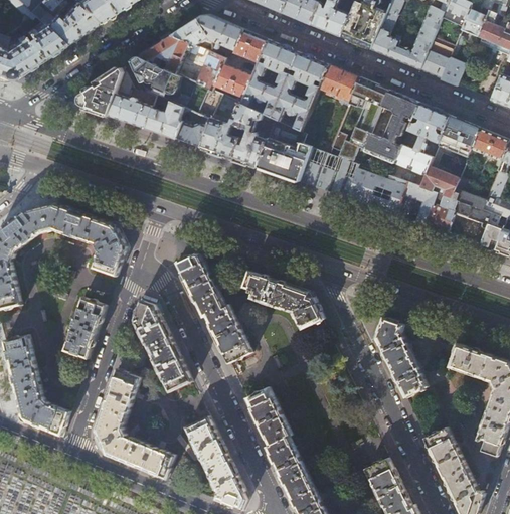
[(26,13),(12,0),(3,0),(19,14),(20,13),(28,20),(26,22),(27,23),(29,21),(29,20),(31,18),(26,13)]
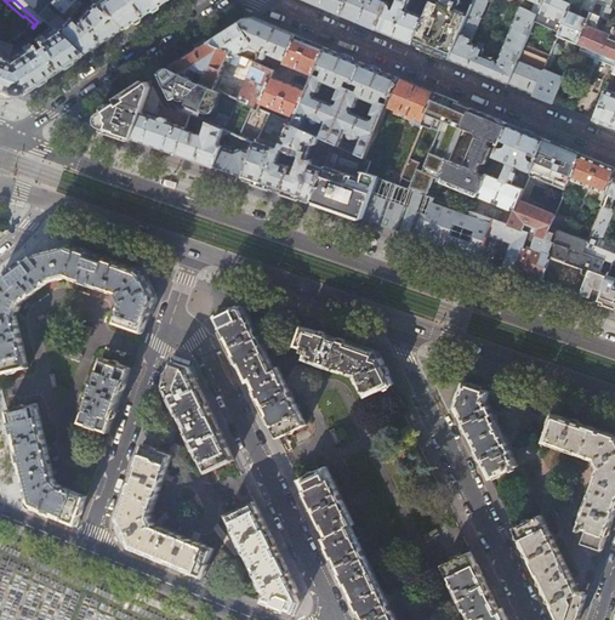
[(15,0),(32,16),(41,7),(45,4),(47,0),(15,0)]
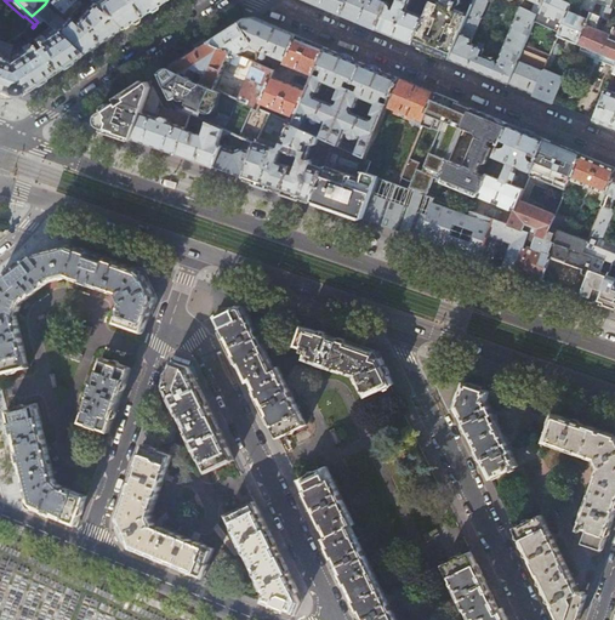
[(56,15),(69,0),(47,0),(45,4),(56,15)]
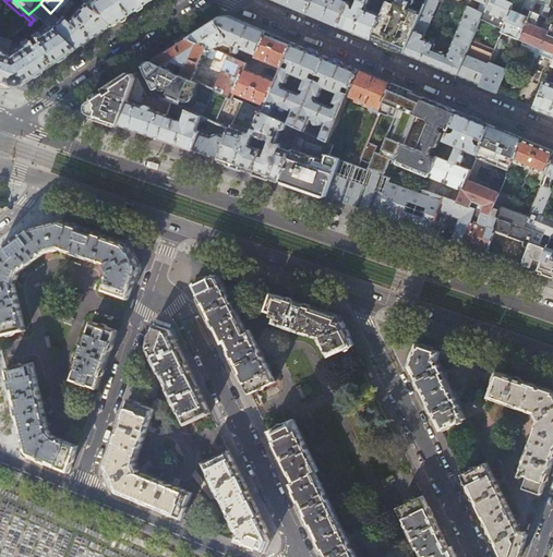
[(73,0),(79,4),(101,26),(115,17),(142,0),(73,0)]
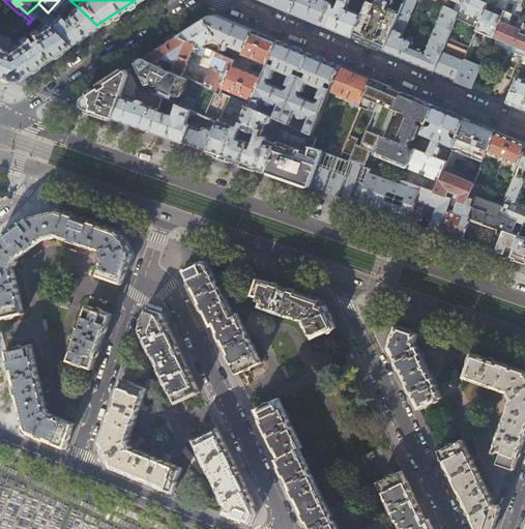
[(254,0),(259,2),(282,11),(288,13),(292,0),(254,0)]
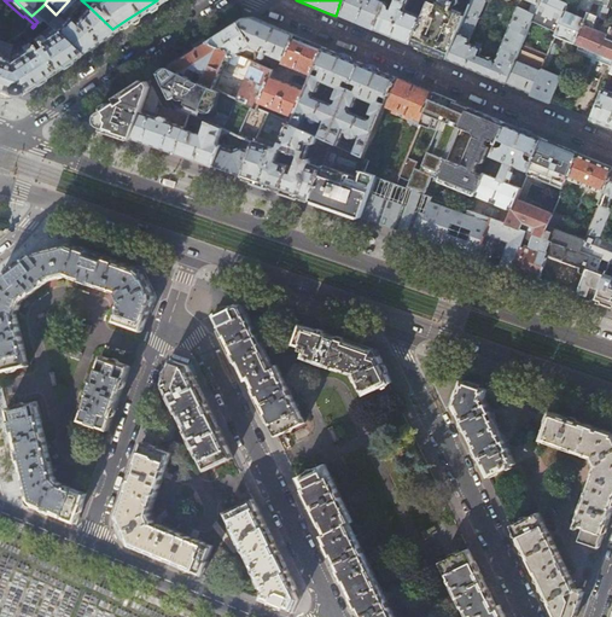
[(341,0),(336,16),(369,30),(380,5),(369,0),(368,0),(341,0)]
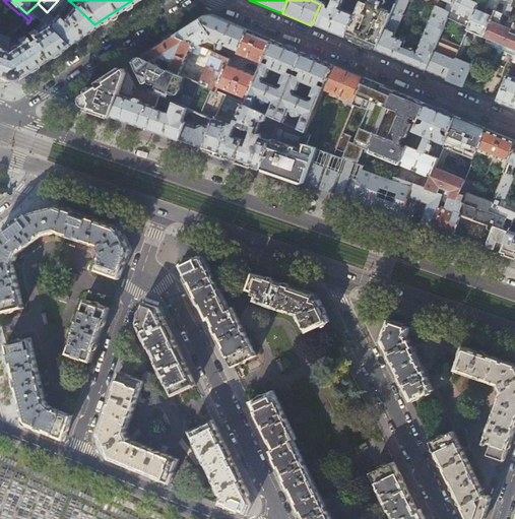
[(328,0),(329,0),(325,10),(323,9),(323,7),(322,5),(320,4),(311,25),(325,31),(342,39),(352,11),(344,7),(342,9),(340,11),(336,9),(339,0),(328,0)]
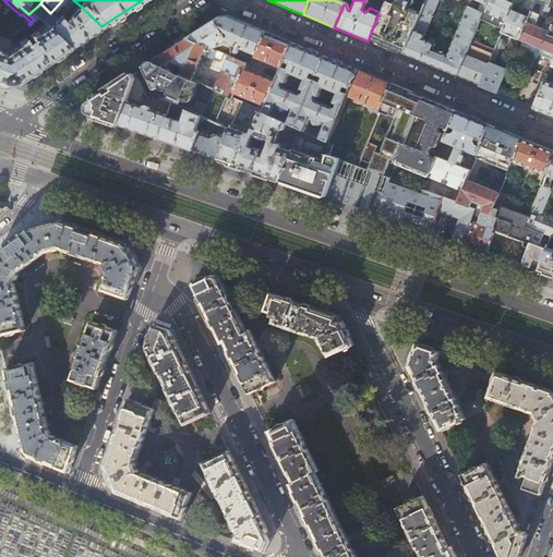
[(379,12),(368,41),(383,48),(399,55),(416,15),(406,12),(409,3),(409,1),(409,0),(408,0),(396,0),(394,7),(383,2),(379,12)]
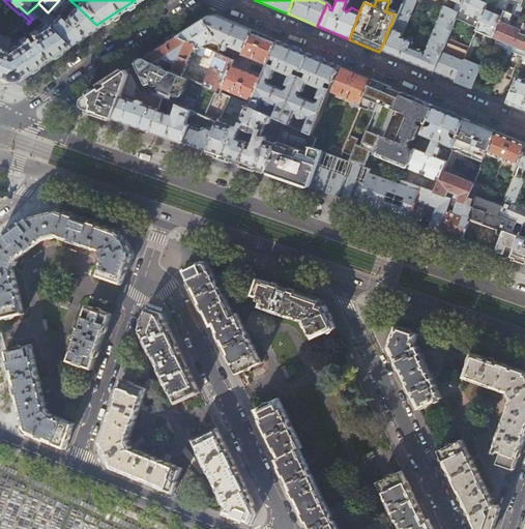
[(401,0),(395,15),(379,52),(403,62),(430,72),(443,39),(451,19),(459,0),(401,0)]
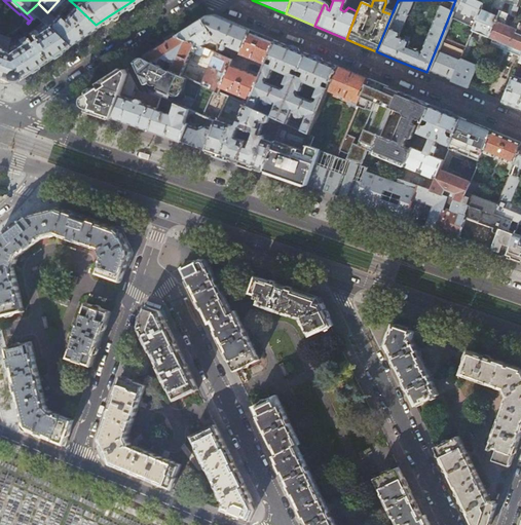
[(455,0),(448,19),(469,29),(477,10),(479,5),(479,4),(469,0),(455,0)]
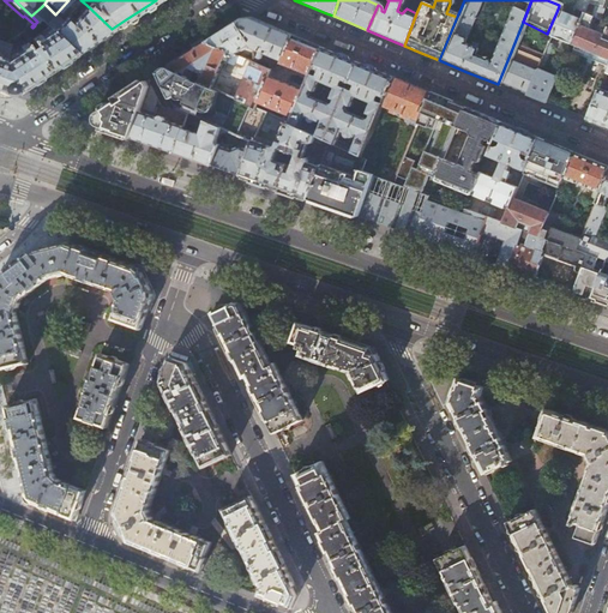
[(563,0),(561,6),(570,11),(578,14),(588,19),(595,22),(602,1),(600,0),(563,0)]
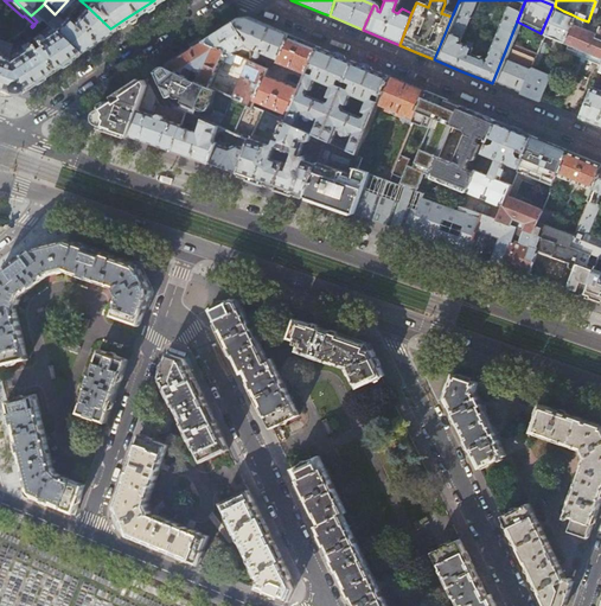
[(40,7),(31,16),(37,21),(46,30),(71,53),(101,34),(110,29),(85,5),(70,20),(64,16),(56,25),(49,18),(50,17),(40,7)]
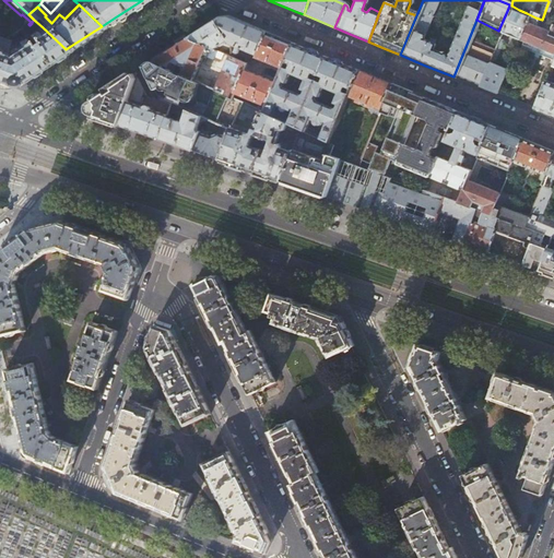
[(515,40),(527,13),(519,10),(517,15),(507,11),(498,31),(497,34),(515,40)]
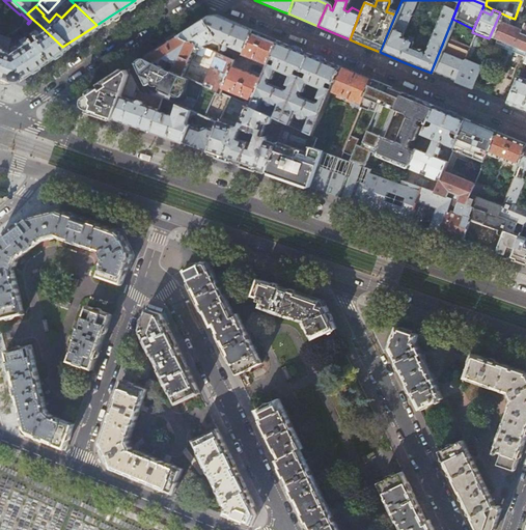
[(525,10),(520,26),(516,34),(525,37),(525,10)]
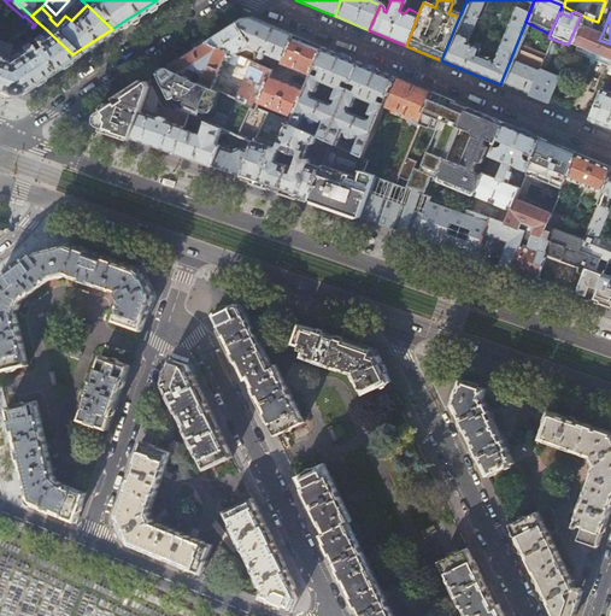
[(587,29),(591,19),(581,15),(568,45),(610,62),(610,58),(610,44),(599,40),(604,30),(594,25),(592,33),(587,29)]
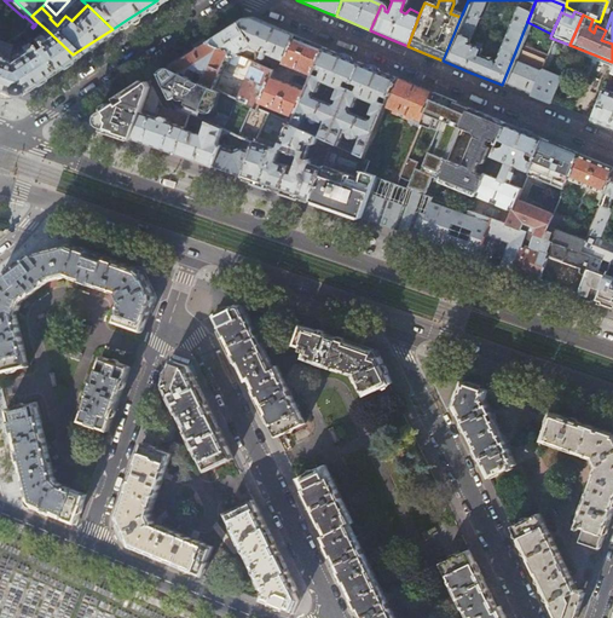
[(240,19),(232,24),(247,47),(248,50),(261,55),(260,57),(262,58),(264,56),(281,63),(290,36),(267,27),(248,19),(240,19)]
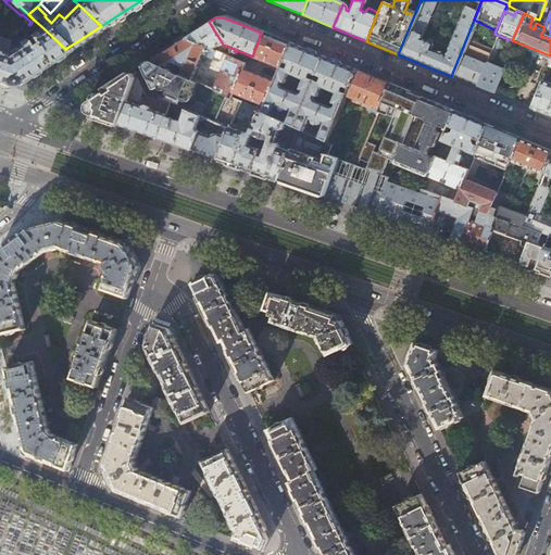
[(209,22),(182,39),(209,51),(215,47),(216,49),(218,47),(217,46),(222,42),(209,22)]
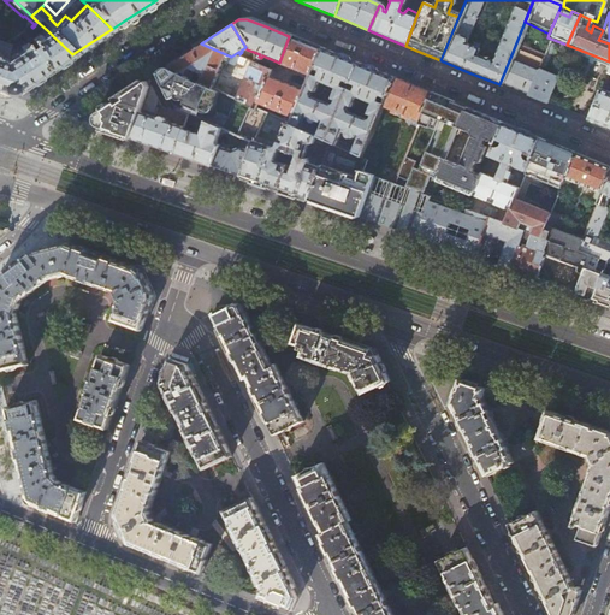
[(41,75),(72,54),(47,30),(36,36),(35,35),(28,40),(33,48),(29,51),(23,43),(16,47),(17,49),(4,58),(7,46),(0,42),(0,94),(15,93),(36,78),(41,75)]
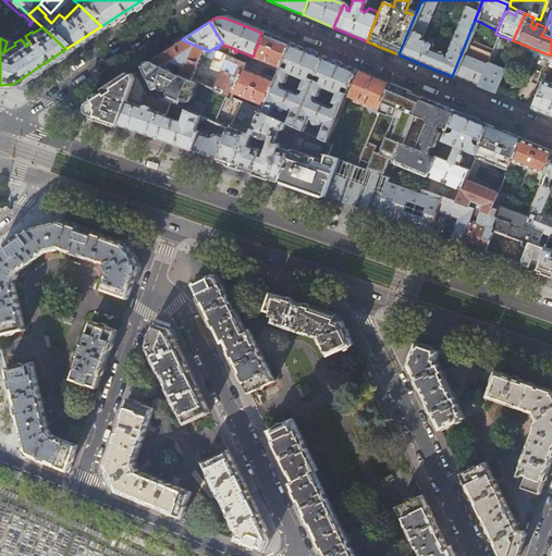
[(273,37),(261,33),(253,57),(252,59),(278,70),(281,62),(282,58),(289,44),(273,37)]
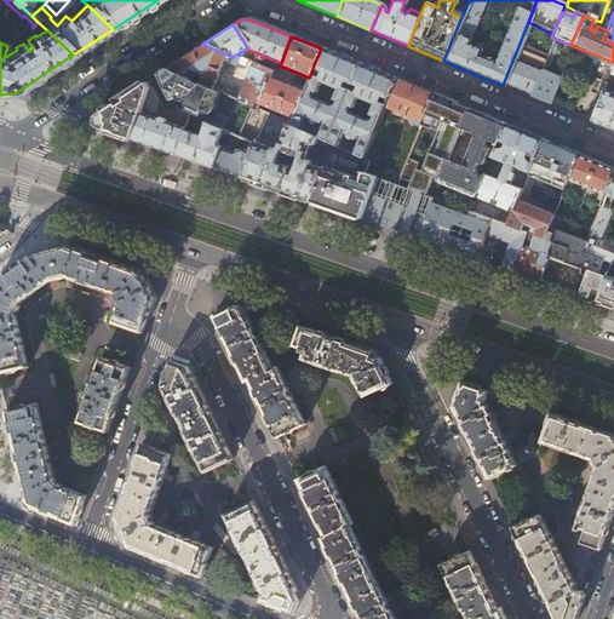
[(188,47),(190,52),(202,44),(200,40),(188,47)]
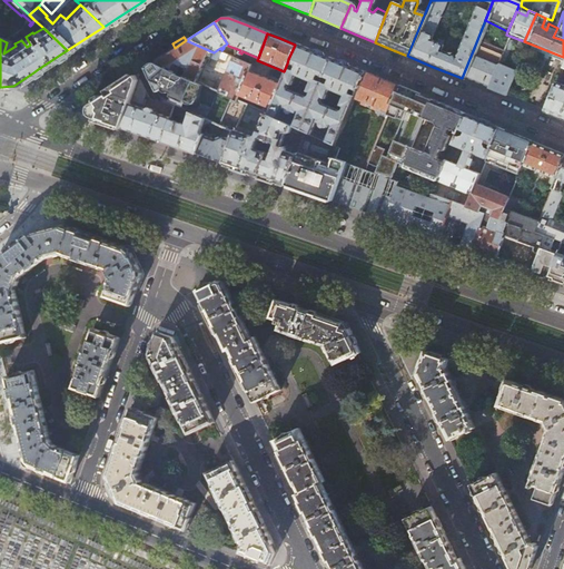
[(223,56),(214,52),(186,40),(175,48),(150,64),(174,74),(177,67),(184,70),(180,77),(191,82),(203,57),(213,61),(214,58),(220,61),(223,56)]
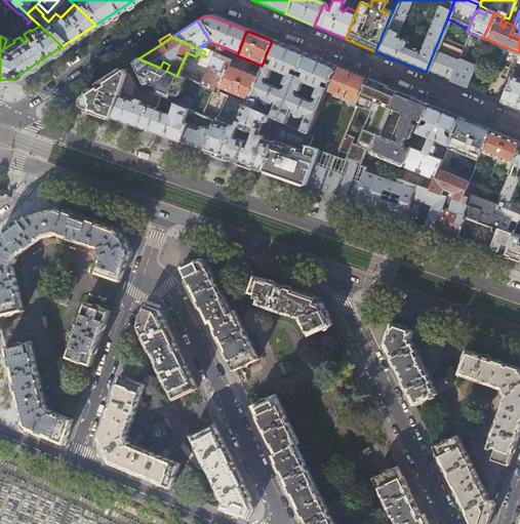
[(461,47),(439,39),(426,72),(435,76),(446,81),(455,59),(461,47)]
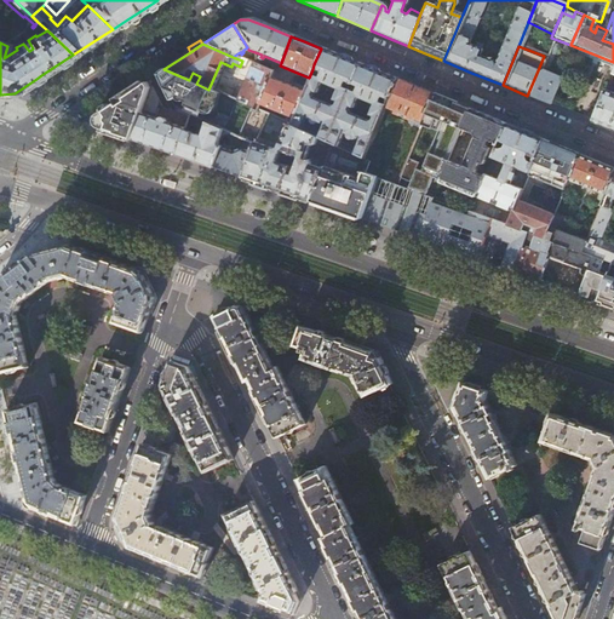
[(337,56),(321,49),(314,64),(321,67),(319,72),(313,69),(309,78),(304,90),(310,92),(314,93),(319,84),(334,90),(331,101),(333,102),(340,104),(357,64),(337,56)]
